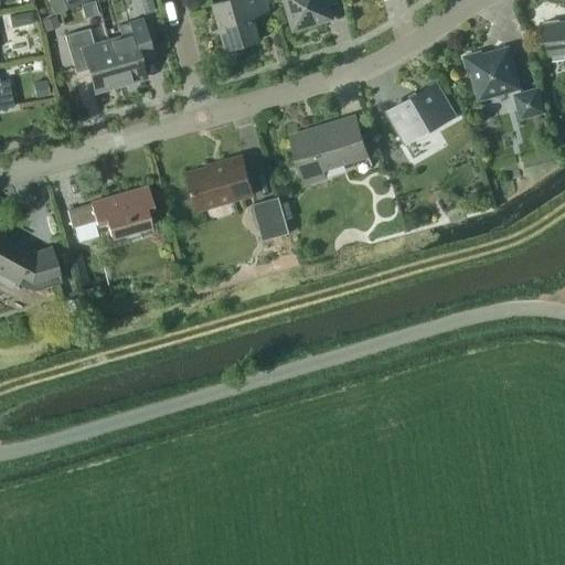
[(257,6),(268,2),(270,1),(269,0),(220,0),(213,2),(225,45),(226,50),(241,45),(254,41),(254,40),(259,38),(254,18),(253,12),(252,9),(251,7),(257,6)]
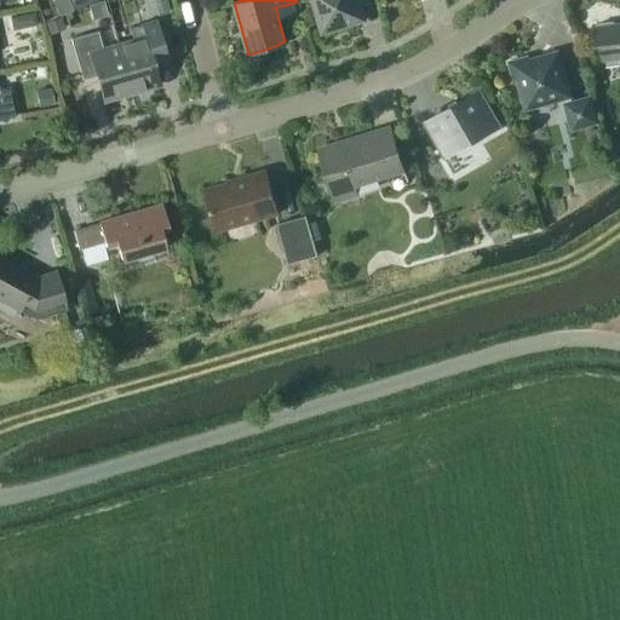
[(313,0),(323,30),(362,18),(356,0),(313,0)]
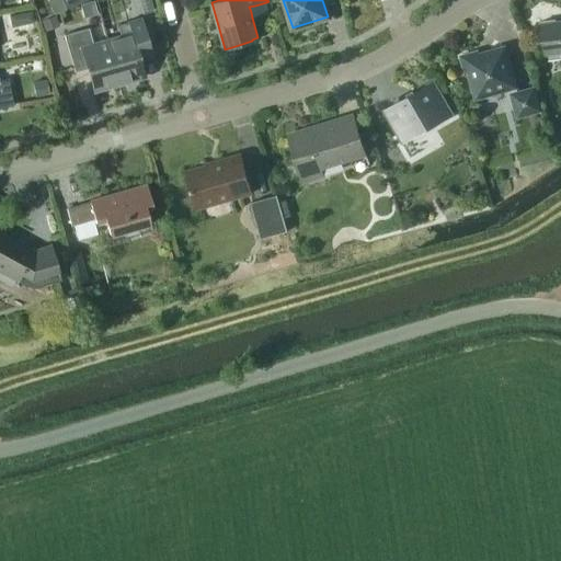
[(31,11),(20,13),(21,21),(25,23),(33,22),(31,11)]
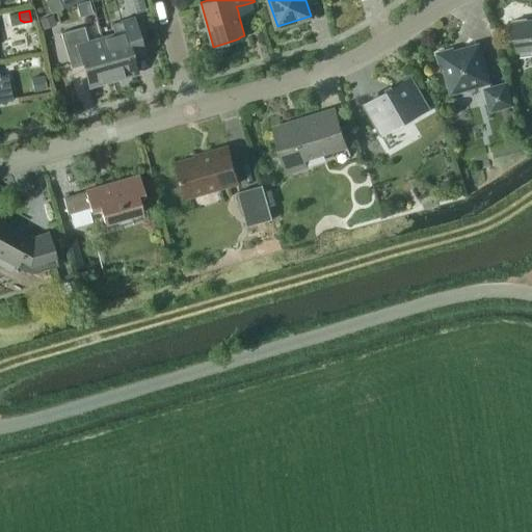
[(56,24),(52,15),(40,20),(43,29),(56,24)]
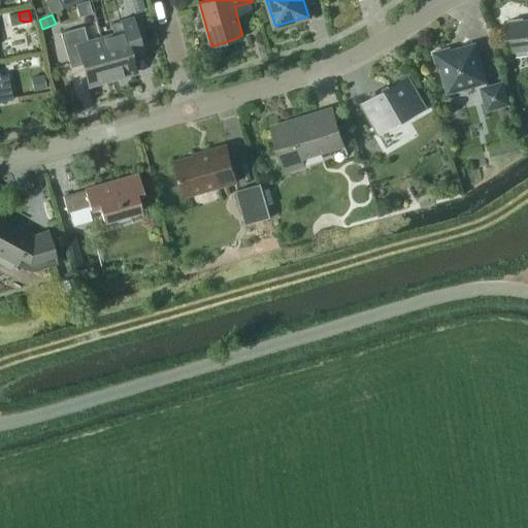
[(132,60),(143,57),(132,17),(109,24),(112,34),(100,38),(111,78),(135,71),(132,60)]
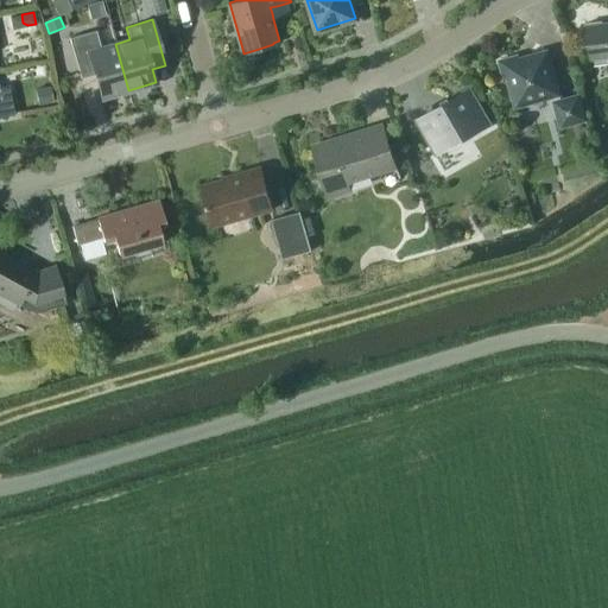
[(607,23),(602,24),(602,20),(586,23),(590,58),(607,56),(607,23)]
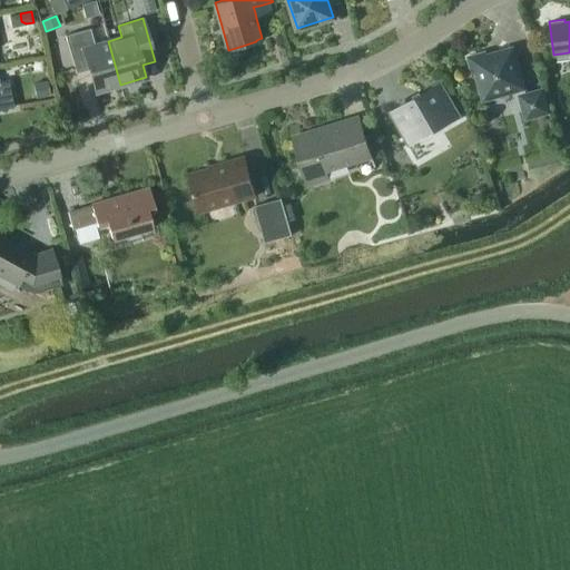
[(95,91),(120,85),(108,41),(95,45),(89,28),(65,35),(75,72),(88,69),(95,91)]
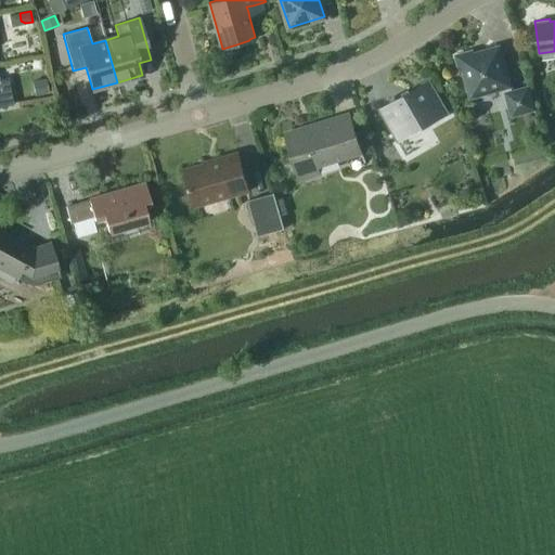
[(512,90),(499,46),(474,53),(473,50),(454,55),(460,73),(463,72),(470,98),(503,88),(512,115),(534,108),(528,86),(512,90)]
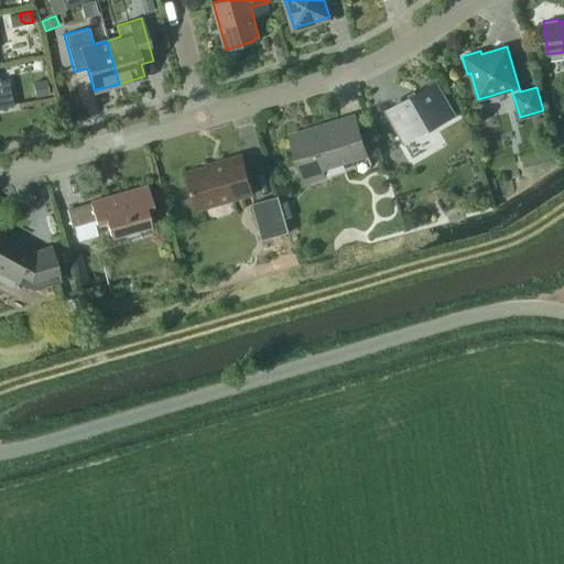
[(0,108),(12,106),(8,78),(0,79),(0,108)]
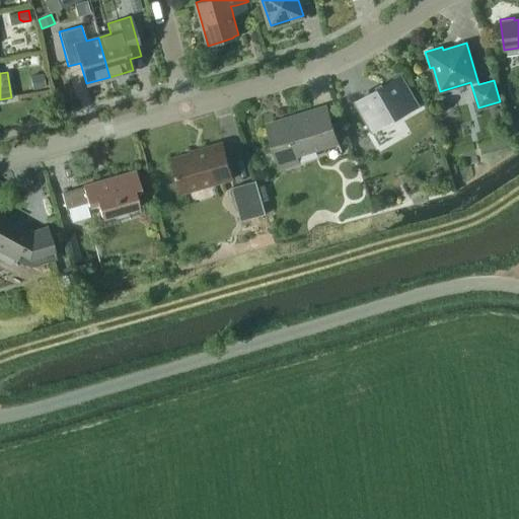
[(32,89),(45,87),(43,74),(29,76),(32,89)]
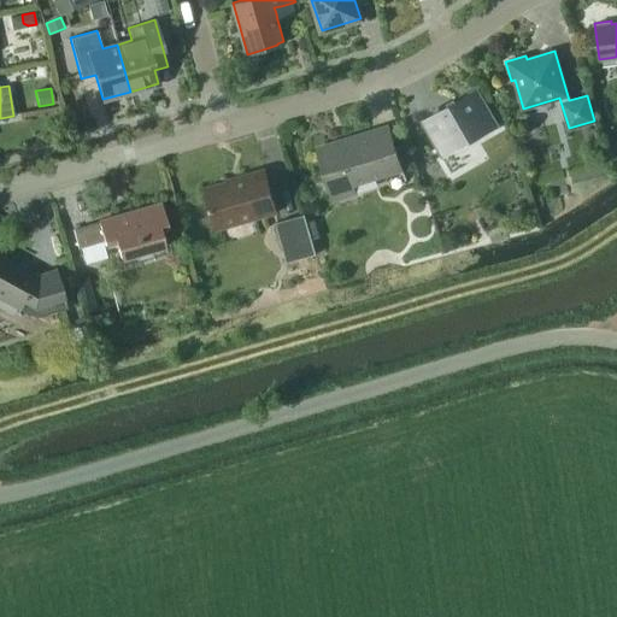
[(497,125),(476,89),(422,121),(444,157),(497,125)]
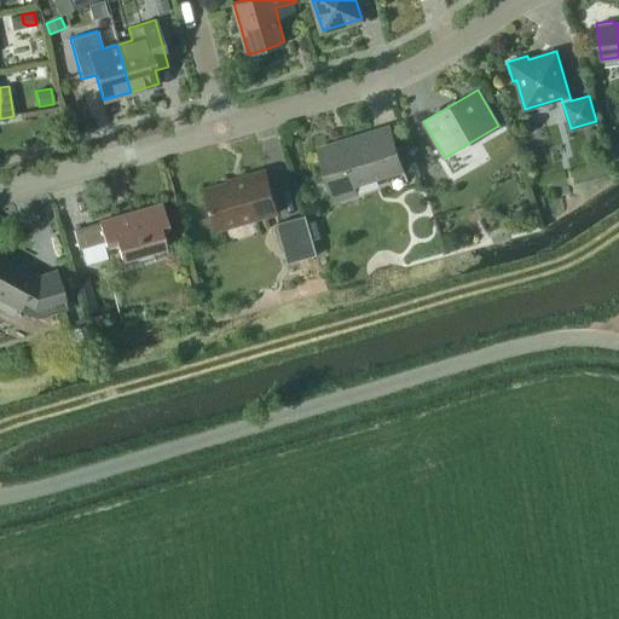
[(405,174),(391,126),(317,149),(334,203),(358,196),(357,190),(405,174)]
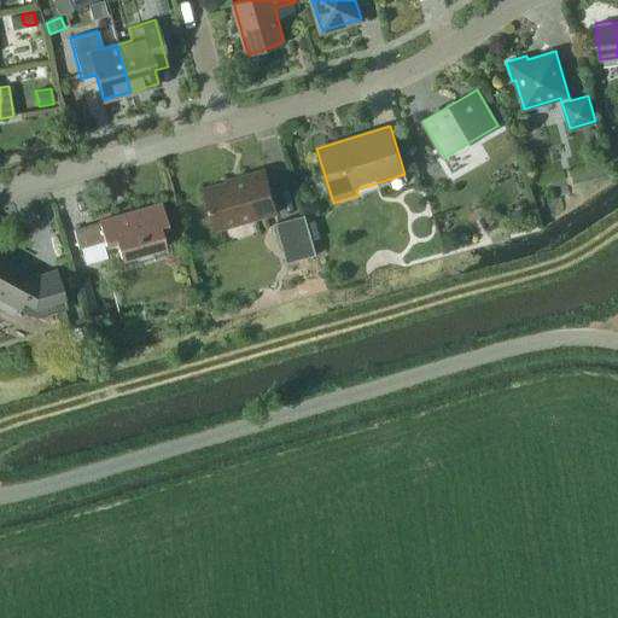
[(277,213),(264,169),(238,176),(204,188),(216,229),(277,213)]
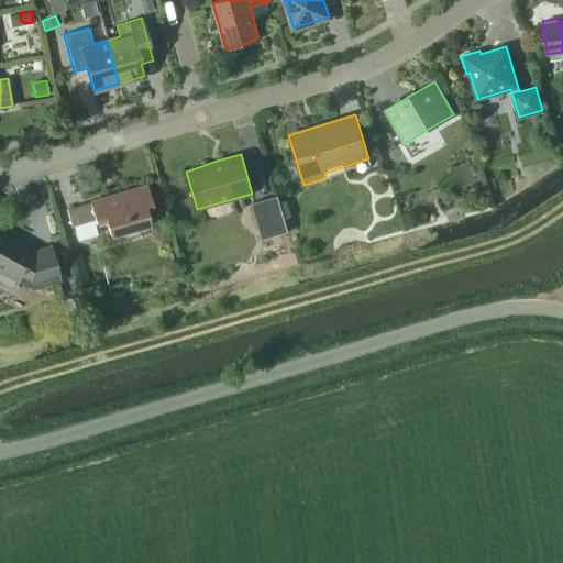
[(109,235),(122,231),(127,235),(135,232),(138,227),(150,223),(145,209),(153,207),(146,186),(66,209),(70,225),(95,219),(96,223),(106,220),(109,235)]
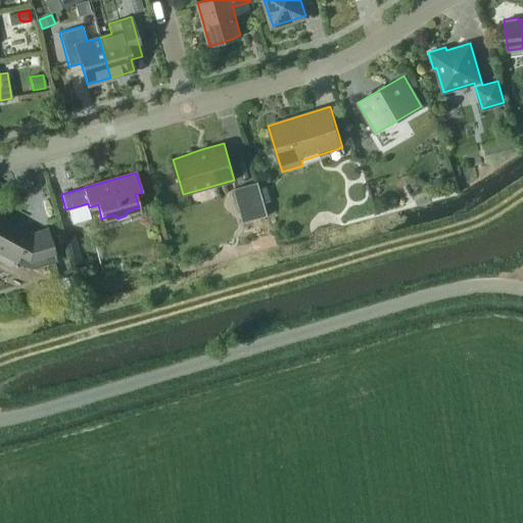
[(265,179),(257,181),(233,188),(243,223),(268,216),(265,202),(271,200),(265,179)]
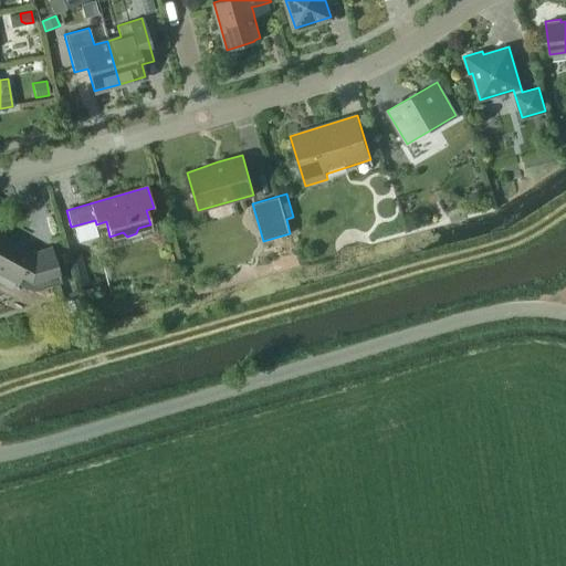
[(34,250),(0,231),(0,274),(29,291),(61,282),(51,245),(34,250)]
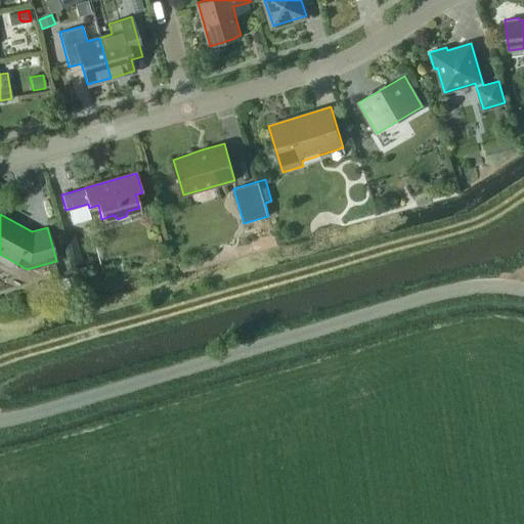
[(91,263),(82,238),(70,243),(79,267),(91,263)]
